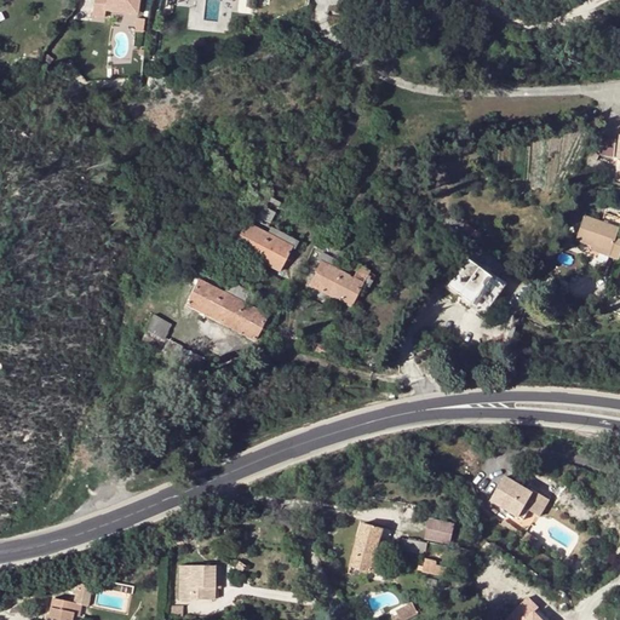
[(137,0),(93,0),(91,16),(103,17),(104,11),(136,15),(137,0)]
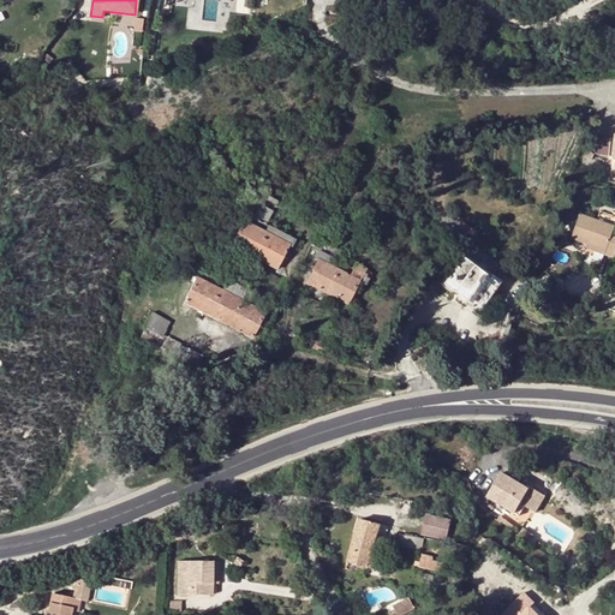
[(135,24),(136,16),(119,15),(118,22),(135,24)]
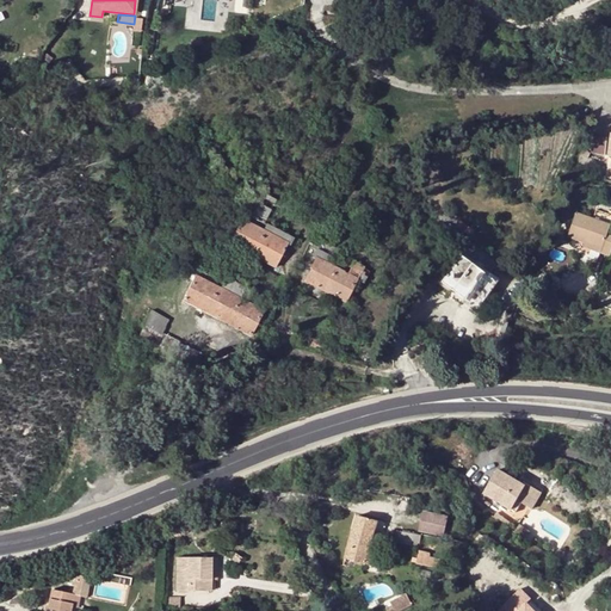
[(596,135),(593,153),(606,154),(609,136),(596,135)]
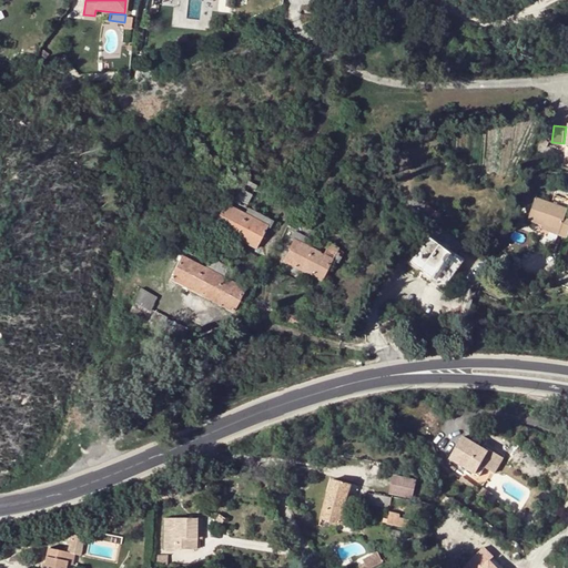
[(256,185),(239,176),(227,199),(245,208),(256,185)]
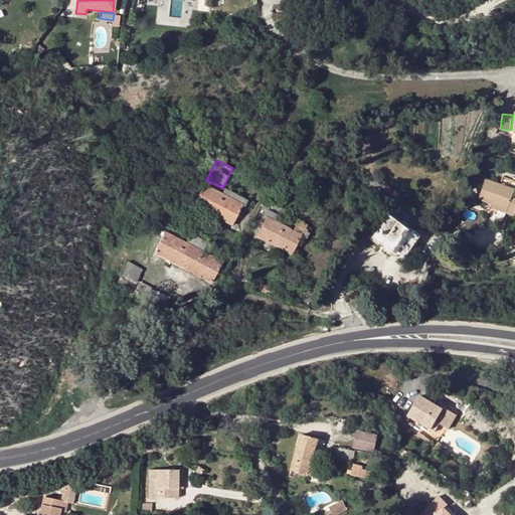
[(508,209),(506,213),(514,216),(514,215),(514,199),(513,198),(514,191),(514,190),(487,179),(480,199),(494,204),(508,209)]
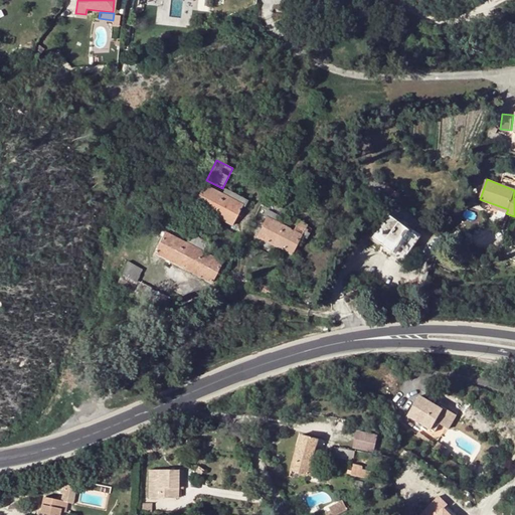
[(232,224),(242,205),(203,185),(194,205),(232,224)]
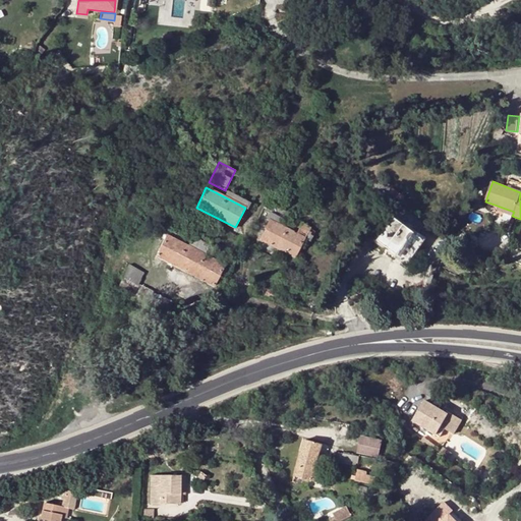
[(271,213),(282,219),(290,223),(292,219),(293,216),(275,206),(271,213)]
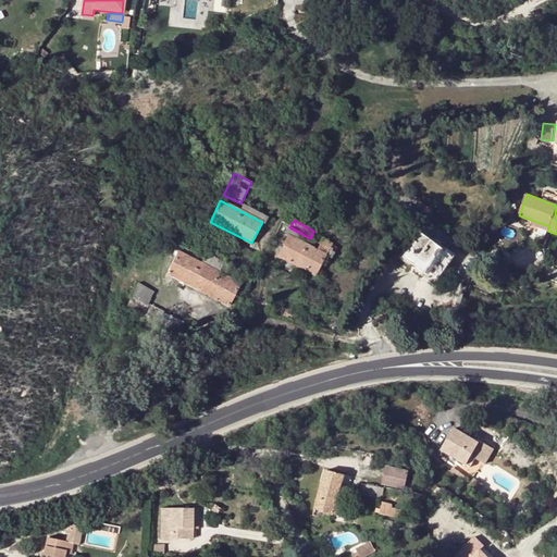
[(533,224),(547,231),(549,226),(534,221),(533,224)]
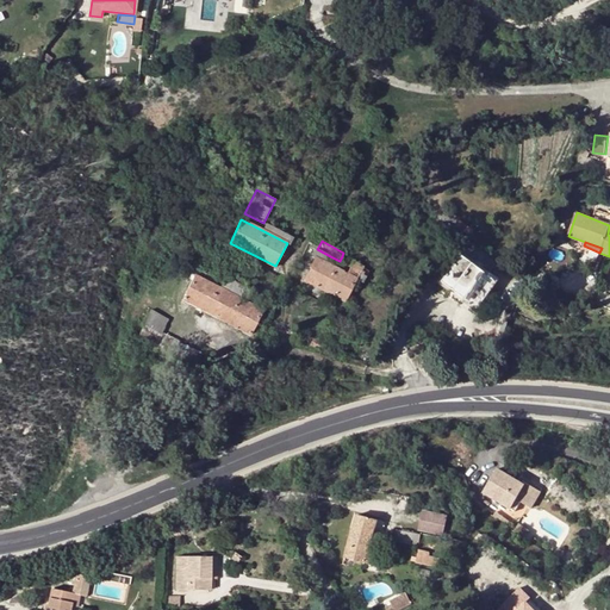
[(340,261),(330,256),(327,262),(336,267),(340,261)]
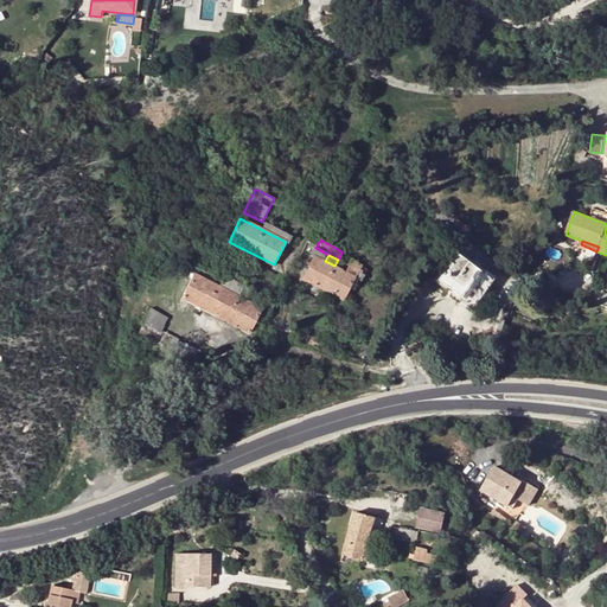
[(338,260),(334,266),(345,272),(351,261),(340,255),(338,260)]
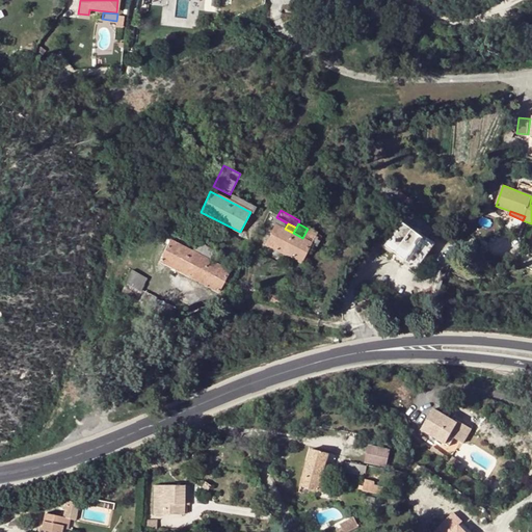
[(431,245),(402,223),(384,245),(414,267),(431,245)]
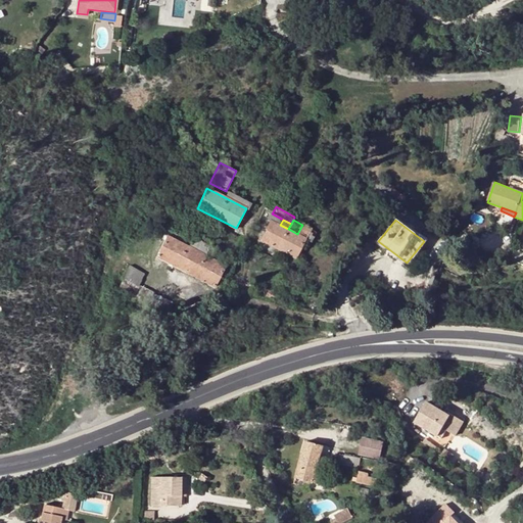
[(288,229),(280,225),(272,221),(262,240),(295,258),(305,238),(297,234),(288,229)]
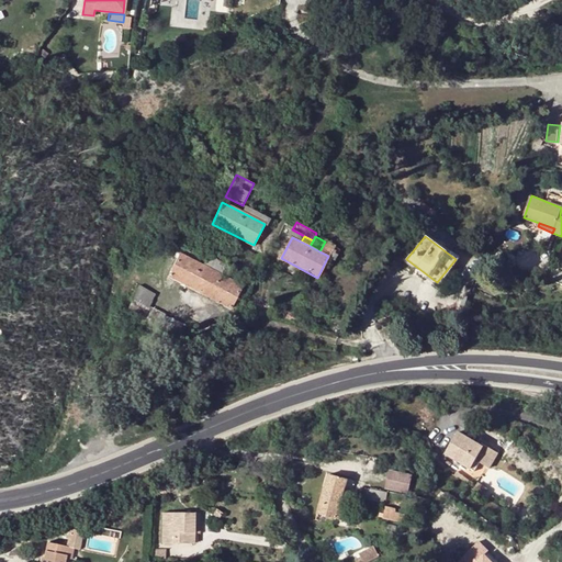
[(334,246),(325,242),(319,251),(328,256),(334,246)]
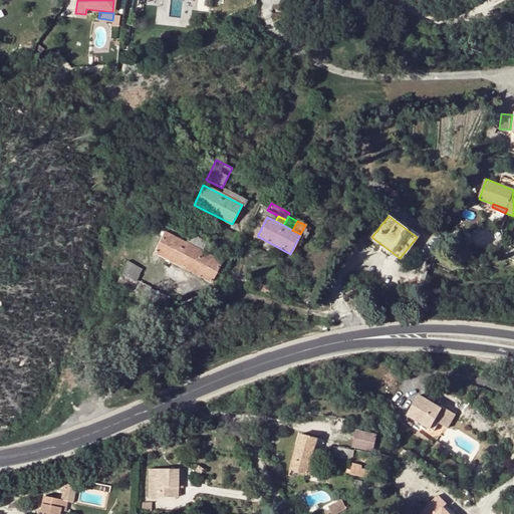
[(186,243),(165,233),(155,252),(210,281),(221,262),(201,251),(206,242),(190,235),(186,243)]
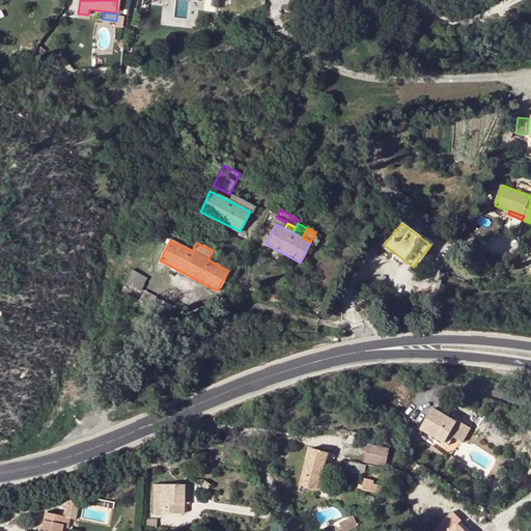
[(146,278),(132,271),(120,295),(136,302),(141,291),(146,278)]
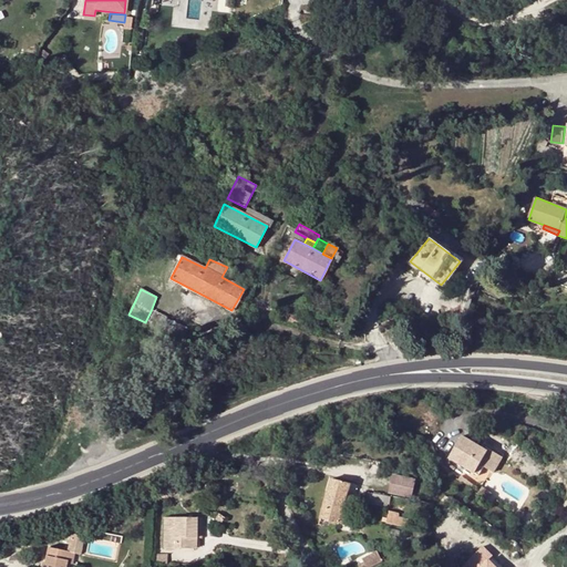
[(145,322),(161,330),(166,319),(151,311),(145,322)]
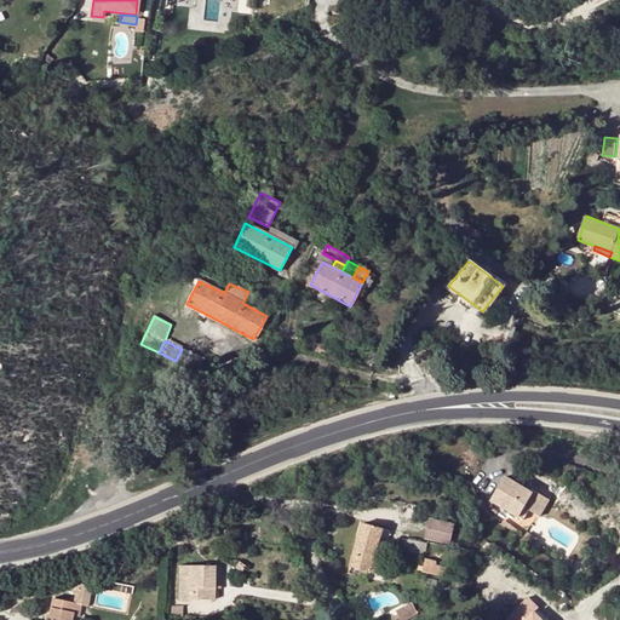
[(205,359),(182,349),(176,361),(174,365),(197,375),(205,359)]
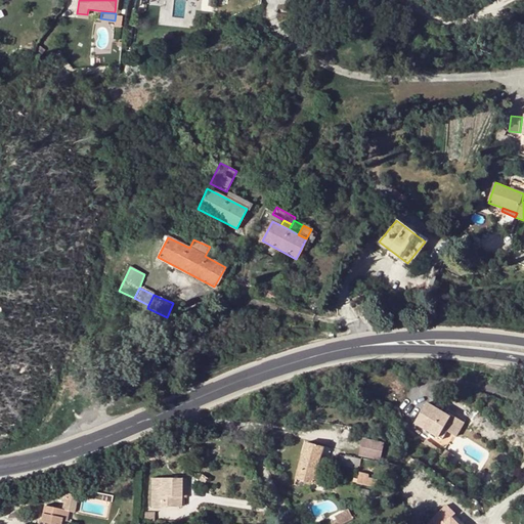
[(226,300),(219,299),(218,308),(227,310),(228,300),(226,300)]
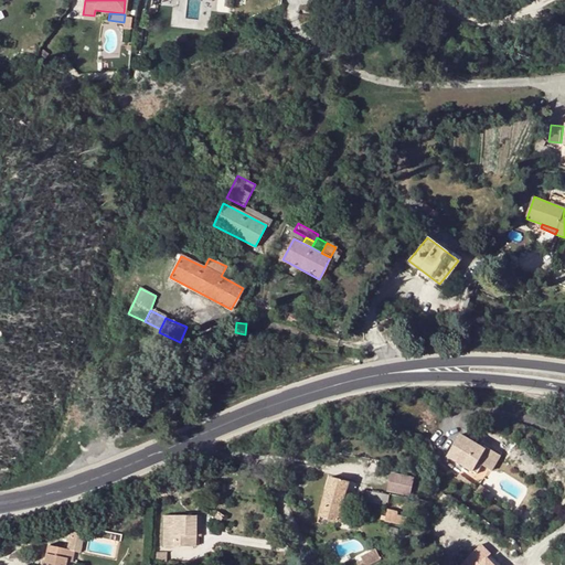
[(476,472),(480,465),(489,448),(491,446),(481,439),(478,445),(459,435),(447,456),(476,472)]
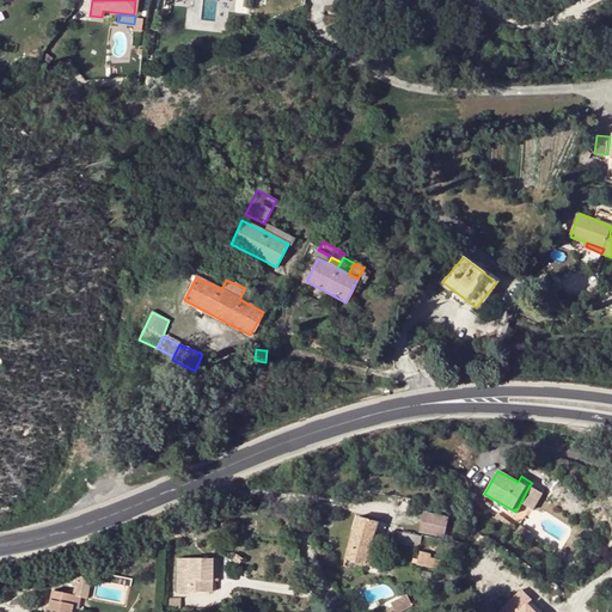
[(542,493),(530,485),(520,503),(532,509),(542,493)]
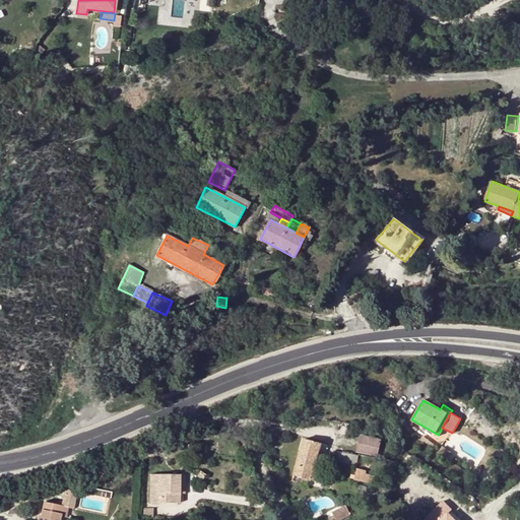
[(379,441),(360,437),(356,451),(379,456),(380,451),(377,450),(379,441)]
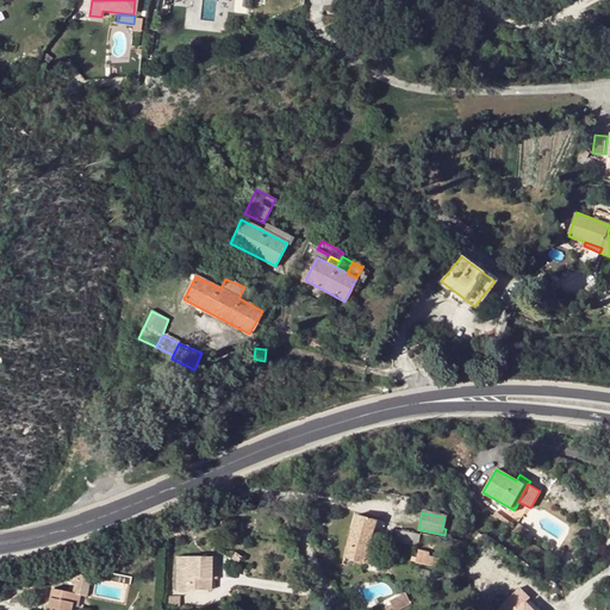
[(377,521),(354,516),(350,534),(372,539),(377,521)]
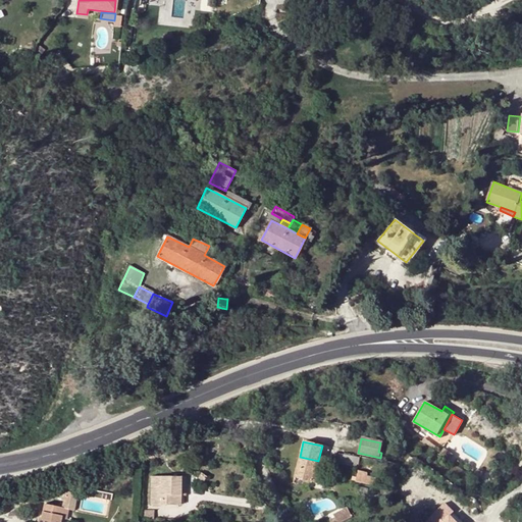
[(459,459),(442,448),(438,454),(455,465),(459,459)]
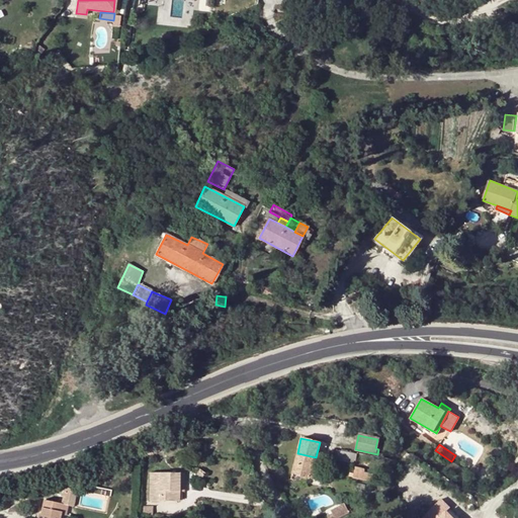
[(356,454),(336,450),(334,459),(354,463),(356,454)]
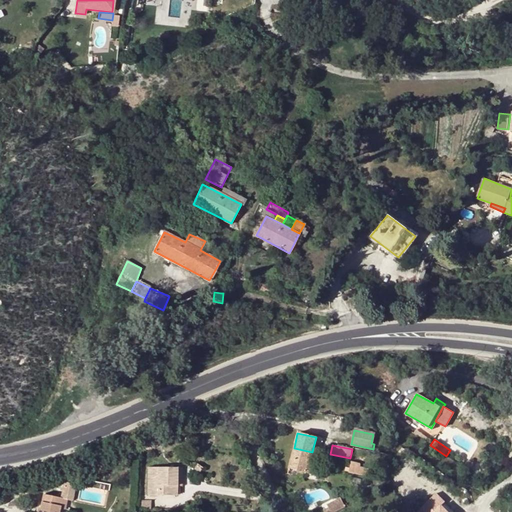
[(310,462),(312,452),(294,448),(288,468),(310,473),(312,465),(312,462),(310,462)]
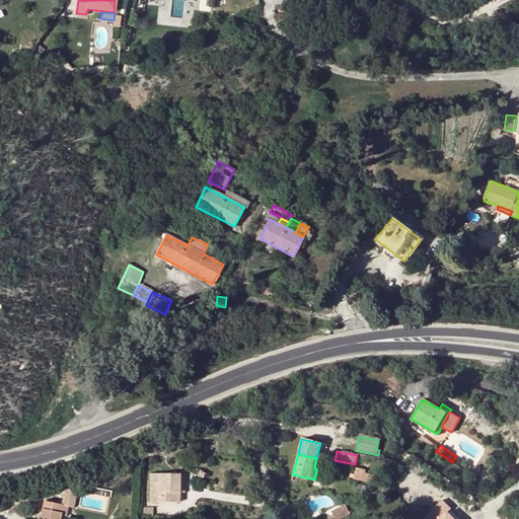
[(354,474),(350,474),(349,477),(353,477),(353,479),(372,483),(373,475),(364,473),(365,469),(355,468),(354,474)]
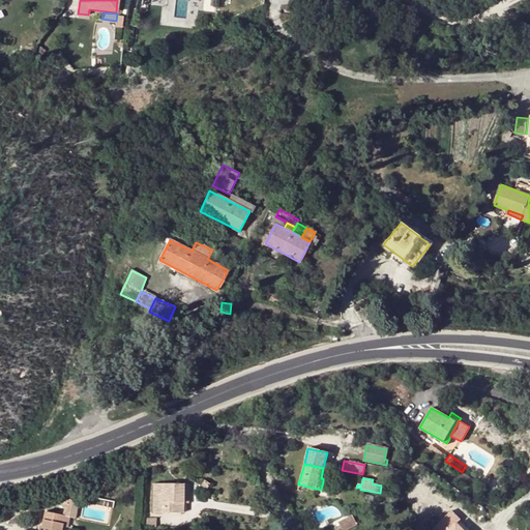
[(152,513),(181,513),(181,504),(181,484),(152,486),(152,513)]
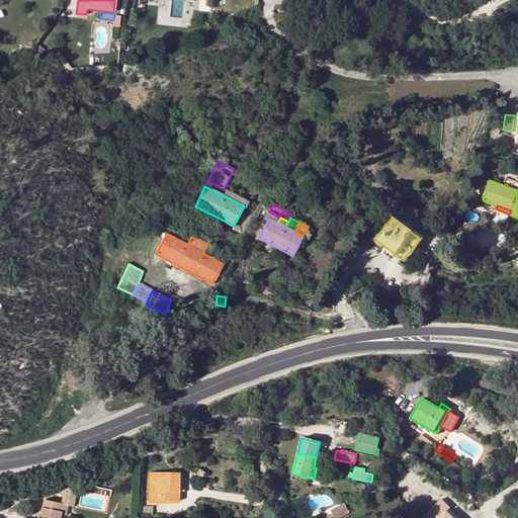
[(75,494),(64,492),(61,505),(68,506),(73,507),(75,494)]
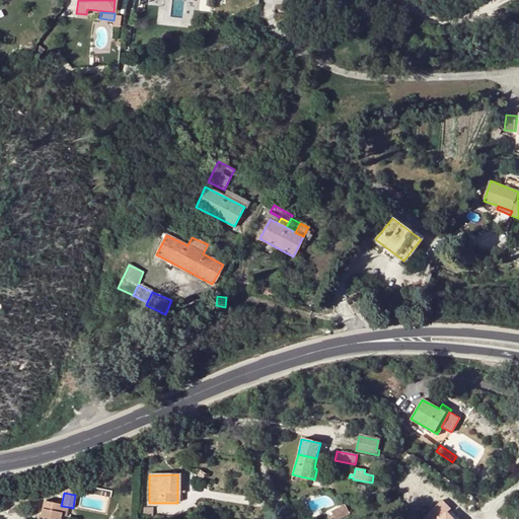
[(61,506),(43,503),(42,510),(60,512),(61,506)]
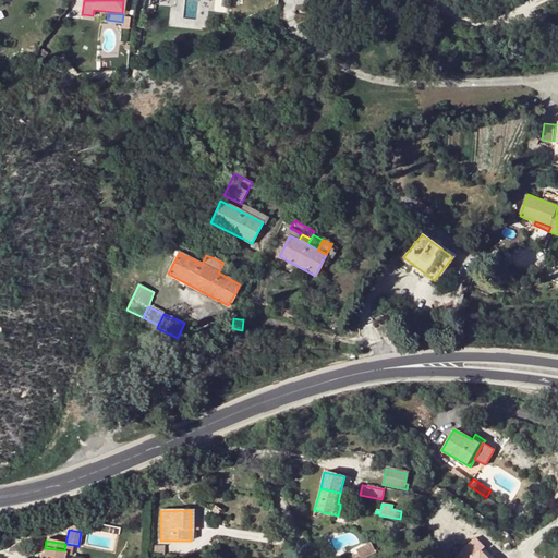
[(486,557),(474,541),(457,554),(459,557),(486,557)]
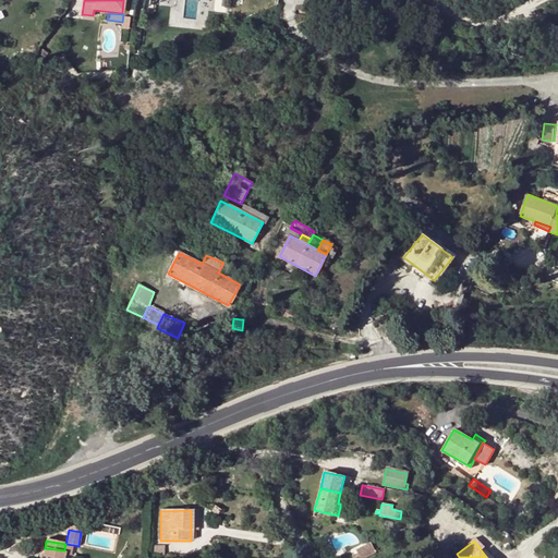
[(370,544),(356,549),(360,557),(367,557),(374,556),(370,544)]
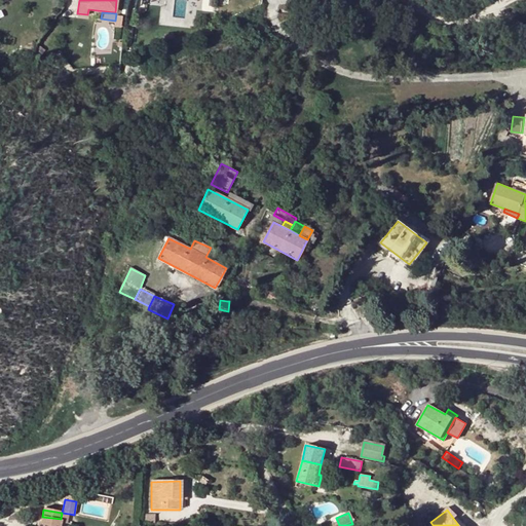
[(59,525),(60,522),(61,519),(42,517),(39,525),(59,525)]
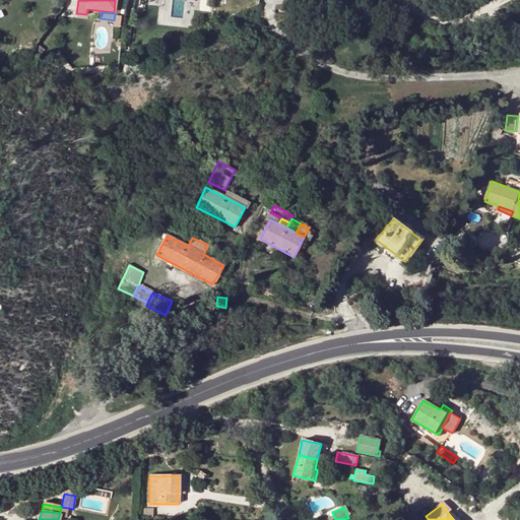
All buildings are outlined.
